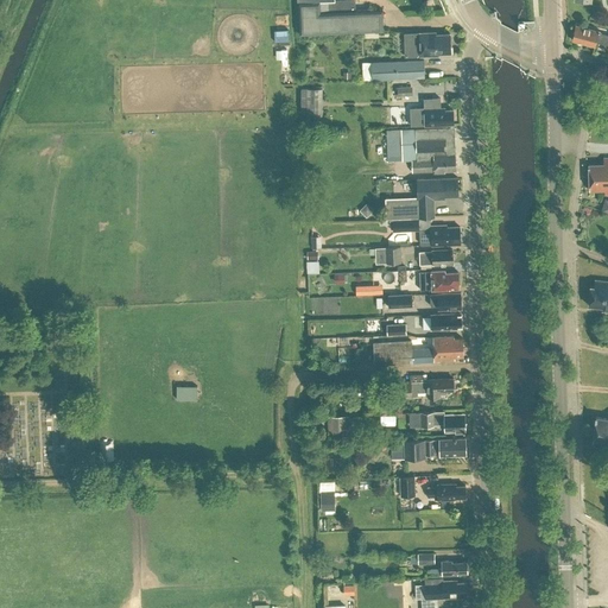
[(301,0),(299,0),(301,33),(384,31),(384,7),(321,10),(320,0),(301,0)]
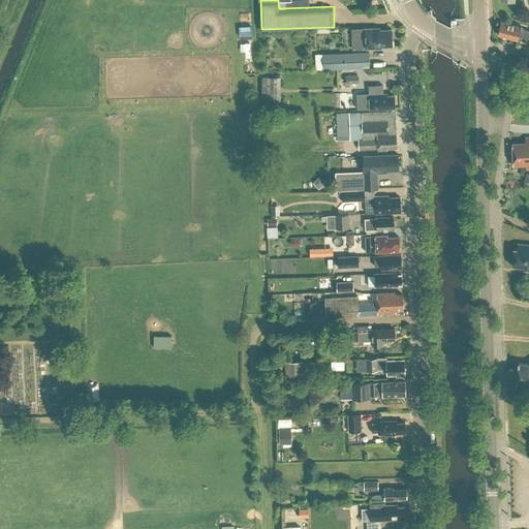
[(528,29),(523,28),(523,27),(501,22),(498,34),(511,38),(512,39),(516,40),(517,39),(519,39),(520,36),(528,38),(528,29)]
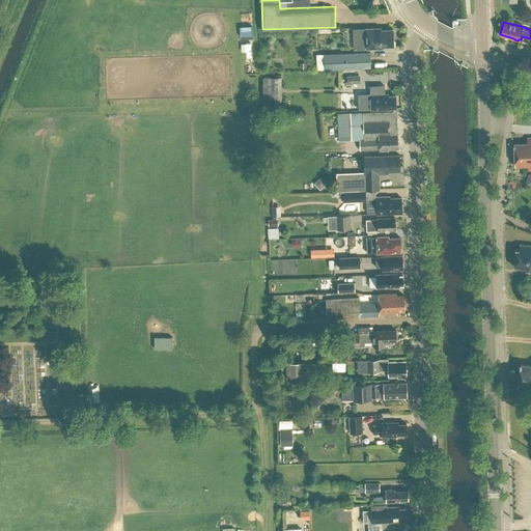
[(366,28),(354,28),(354,49),(367,48),(383,48),(383,46),(394,46),(394,40),(393,29),(381,29),(381,27),(366,28)]
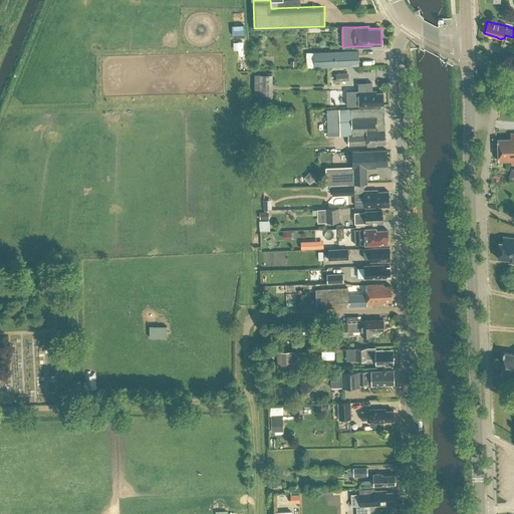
[(314,51),(315,66),(359,64),(358,50),(314,51)]
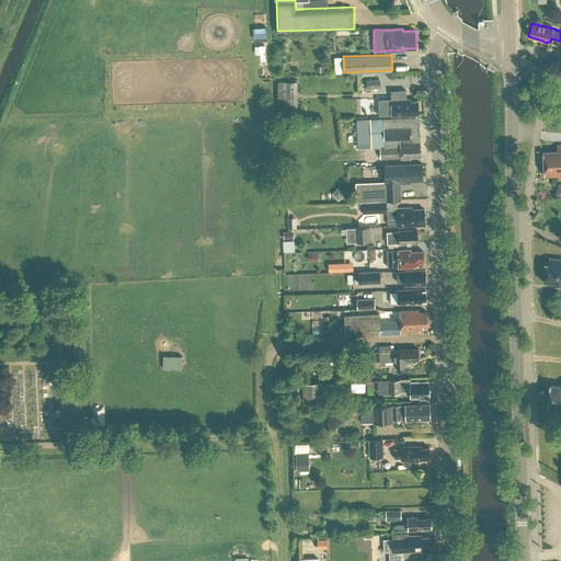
[(366,80),(367,89),(379,89),(379,80),(366,80)]
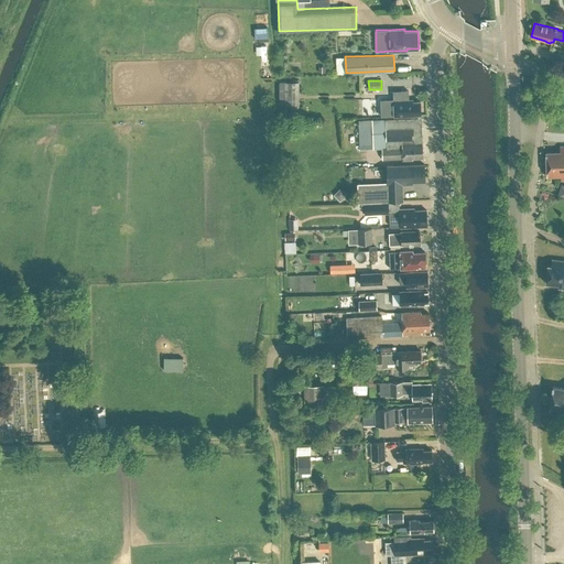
[(300,115),(299,82),(284,82),(279,82),(279,105),(284,105),(284,115),(300,115)]
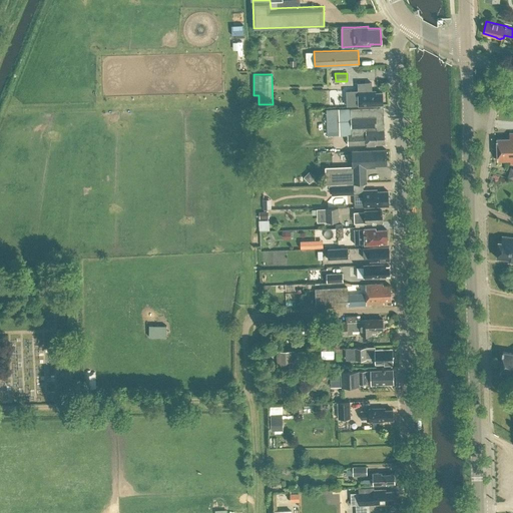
[(359,91),(359,102),(356,102),(356,104),(359,104),(383,103),(383,91),(372,92),(371,90),(359,91)]
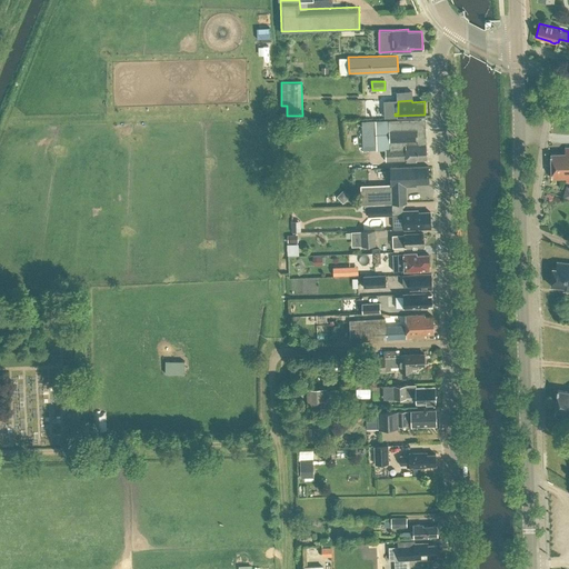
[(421,118),(376,120),(377,149),(386,148),(387,159),(407,159),(407,161),(416,160),(416,159),(427,158),(427,145),(422,145),(421,118)]
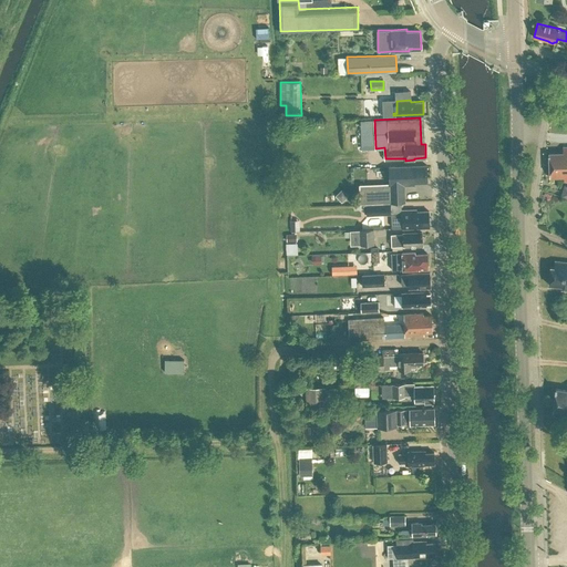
[(566,145),(563,146),(563,152),(549,153),(549,177),(565,176),(565,179),(566,178),(566,145)]
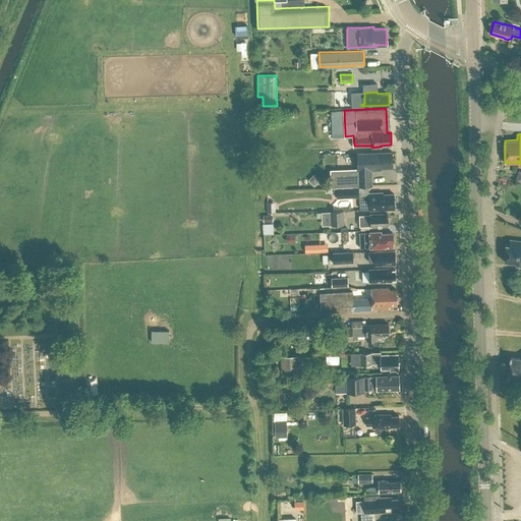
[(381,168),(387,167),(393,167),(393,152),(358,153),(358,167),(331,169),(331,186),(359,185),(372,185),(371,170),(381,170),(381,168)]
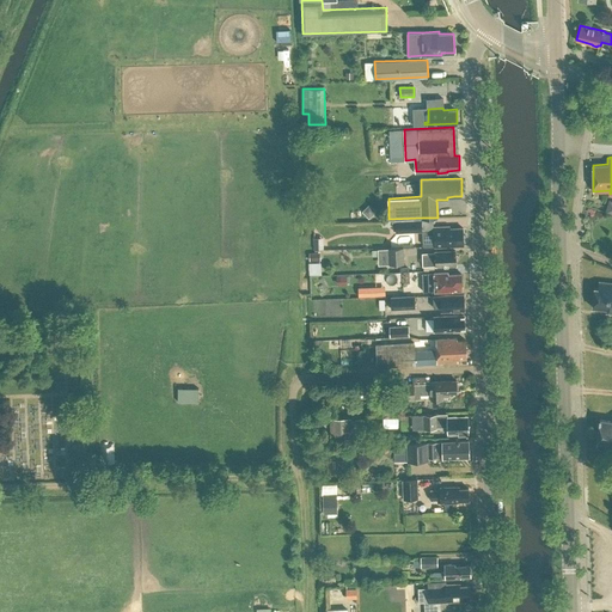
[(396,232),(422,231),(422,219),(396,220),(396,232)]
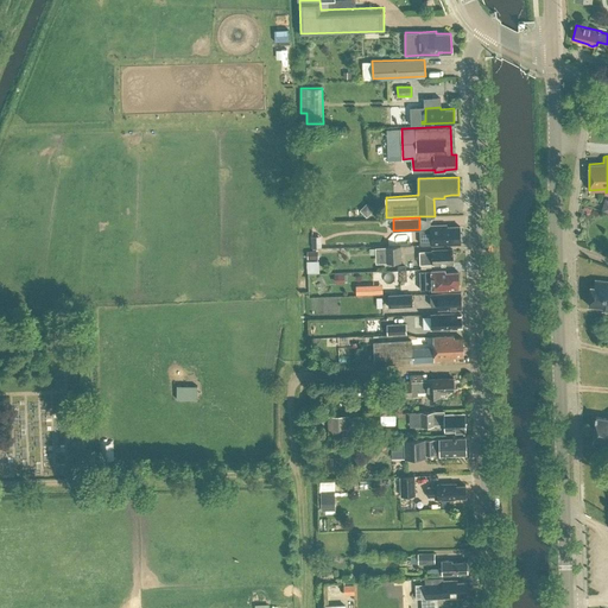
[(447,225),(431,225),(432,245),(461,244),(460,226),(447,226),(447,225)]
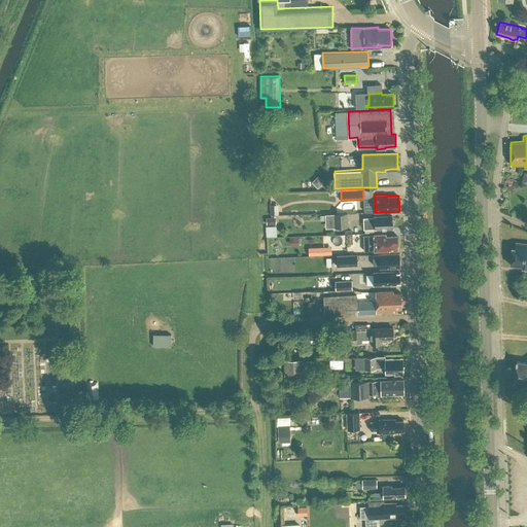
[(325,214),(325,227),(348,226),(348,213),(325,214)]
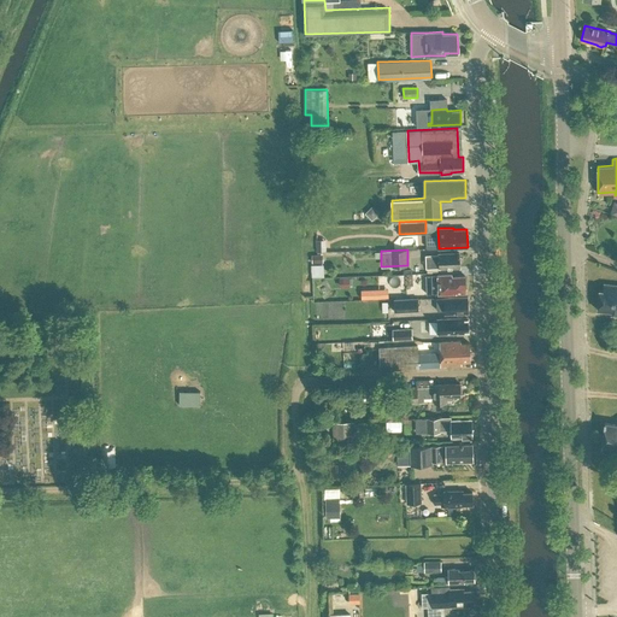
[(439,257),(425,257),(427,268),(440,266),(440,268),(460,266),(460,253),(451,253),(448,252),(439,253),(439,257)]
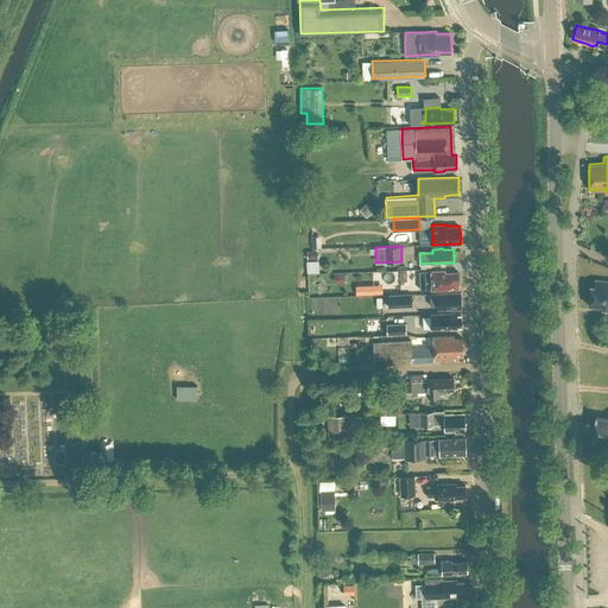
[(316,259),(304,259),(304,271),(316,270),(316,259)]
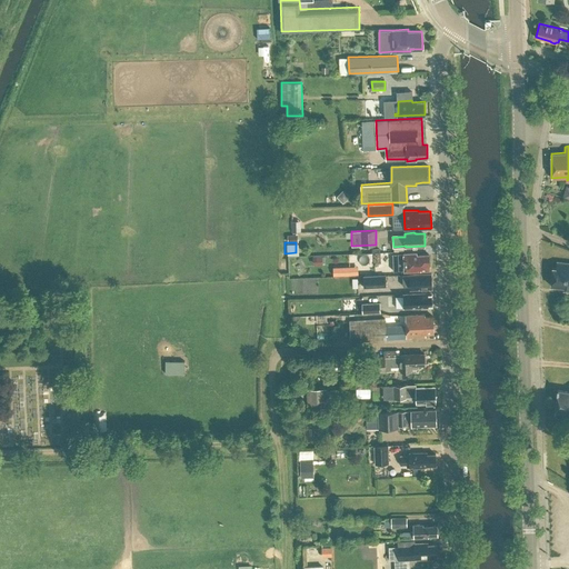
[(403,252),(405,267),(401,267),(401,269),(429,269),(429,253),(417,255),(417,252),(403,252)]
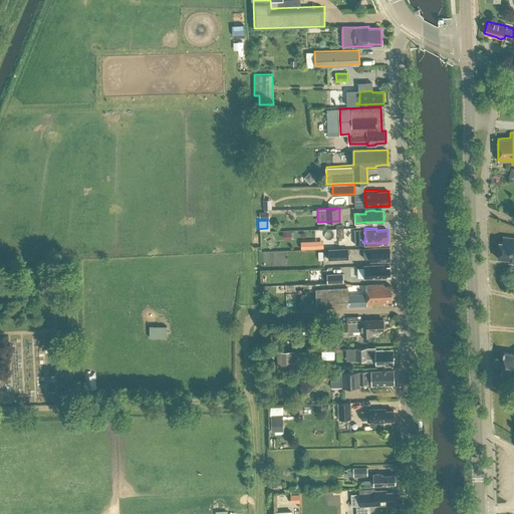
[(513,237),(503,236),(503,242),(499,241),(497,257),(509,259),(509,261),(513,261),(513,237)]
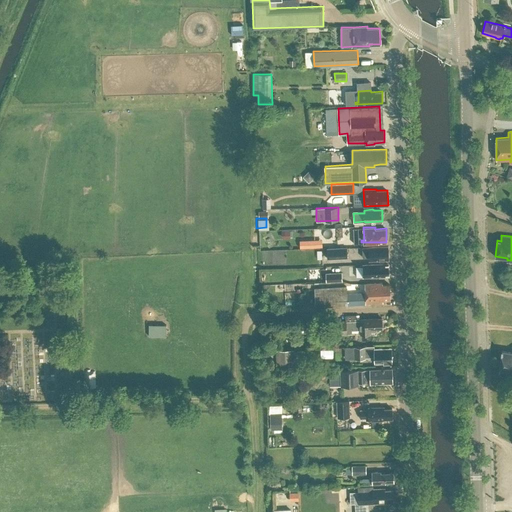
[(320,245),(320,238),(297,239),(297,246),(320,245)]
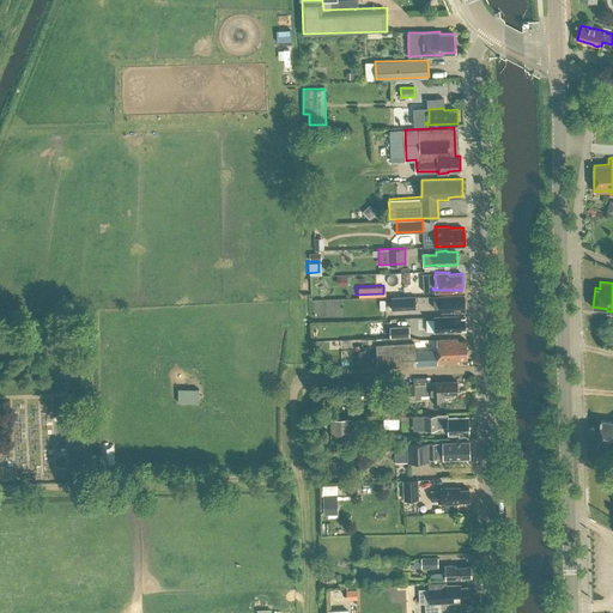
[(392,295),(393,308),(417,307),(417,293),(392,295)]
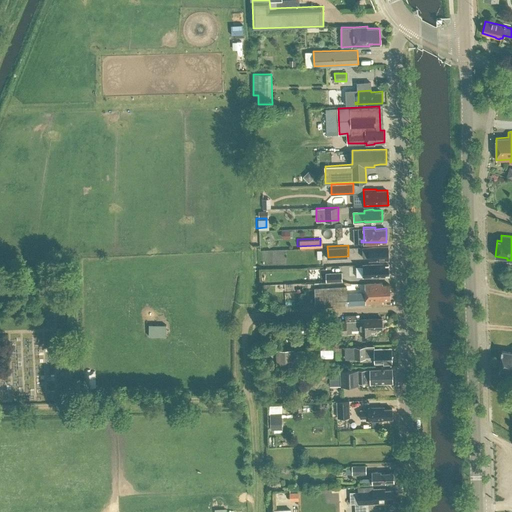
[(369,247),(362,247),(363,257),(369,257),(369,260),(389,259),(388,245),(369,246),(369,247)]
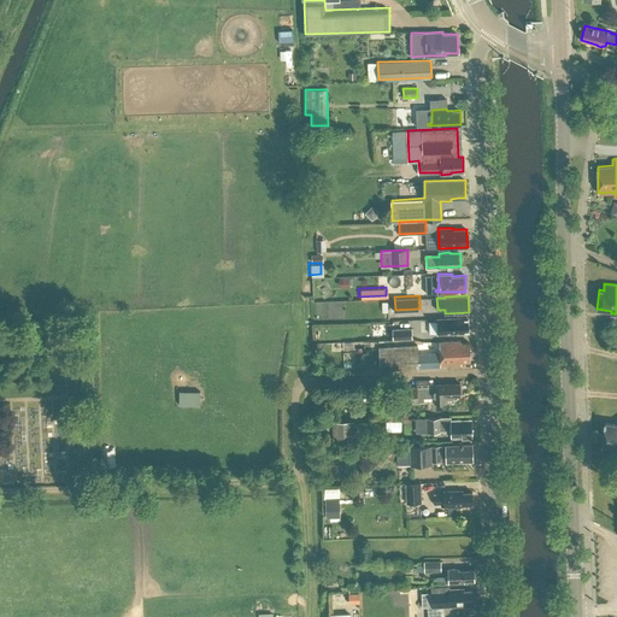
[(466,328),(469,328),(469,321),(466,321),(466,317),(434,318),(434,321),(438,321),(438,333),(468,331),(466,328)]
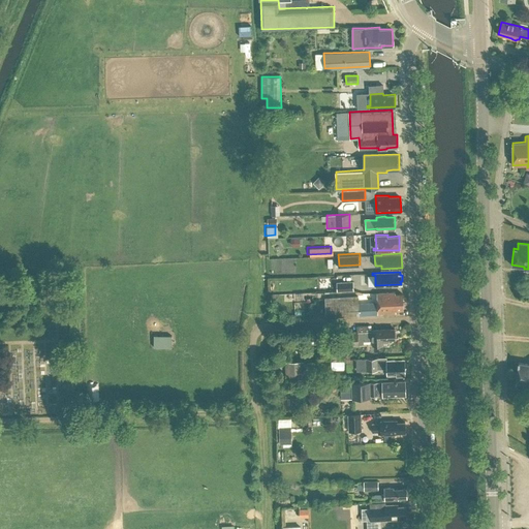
[(352,281),(336,281),(337,290),(353,290),(352,281)]
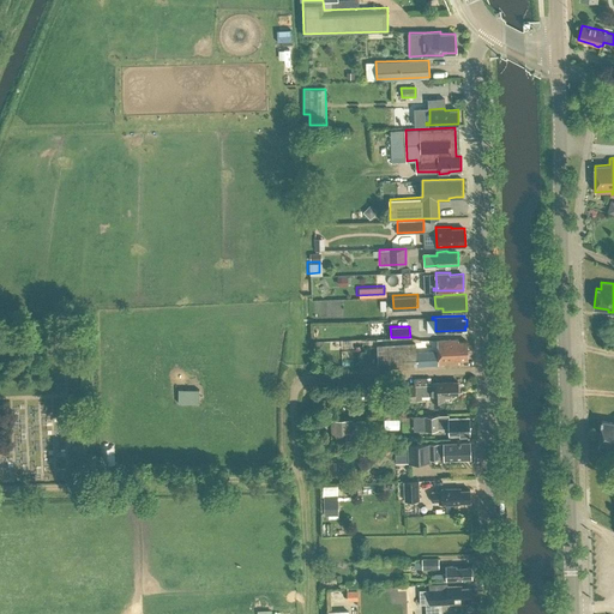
[(459,362),(459,360),(468,359),(468,341),(458,341),(458,338),(438,339),(438,350),(416,351),(416,343),(378,345),(378,367),(439,365),(439,363),(459,362)]
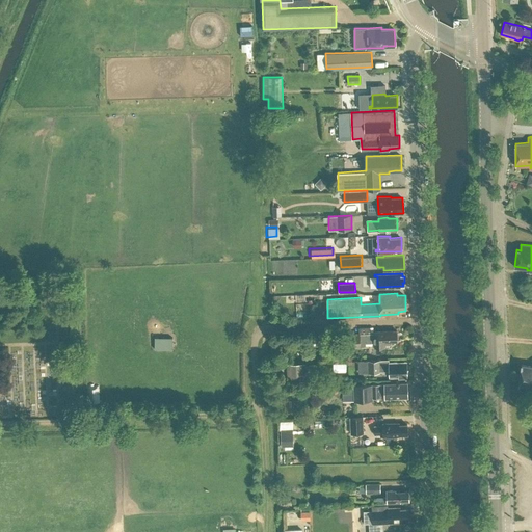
[(360,333),(343,334),(343,346),(361,346),(360,342),(374,341),(374,347),(386,346),(386,344),(390,344),(390,341),(398,340),(398,330),(374,331),(374,334),(360,334),(360,333)]
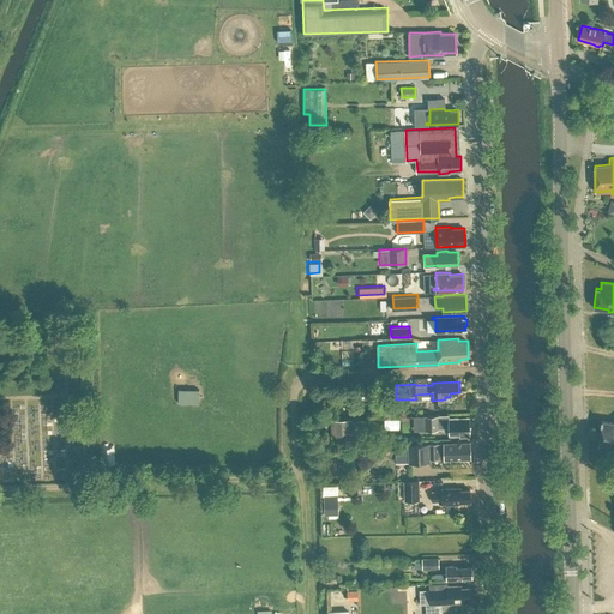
[(179,387),(179,402),(199,402),(199,389),(179,387)]
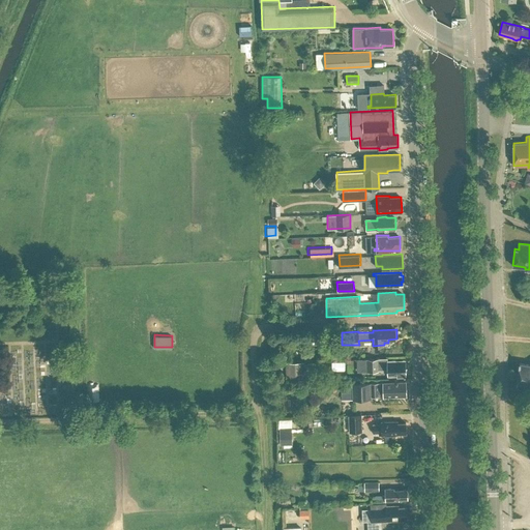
[(379,371),(388,370),(388,376),(406,375),(405,360),(396,361),(396,359),(388,360),(388,358),(369,358),(369,371),(379,371)]
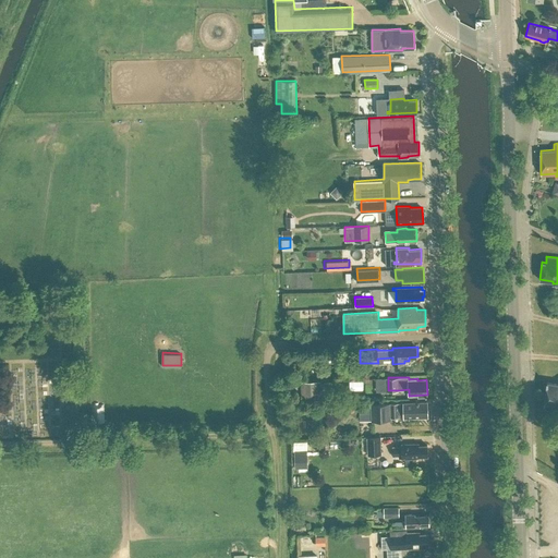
[(301,381),(302,402),(320,402),(319,380),(301,381)]
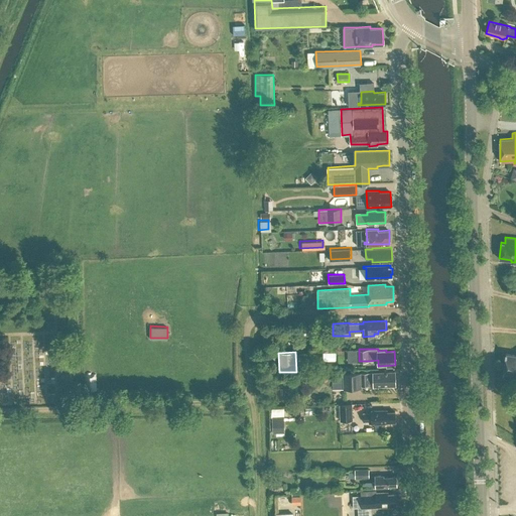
[(503,373),(515,375),(515,379),(515,378),(515,354),(506,353),(503,373)]
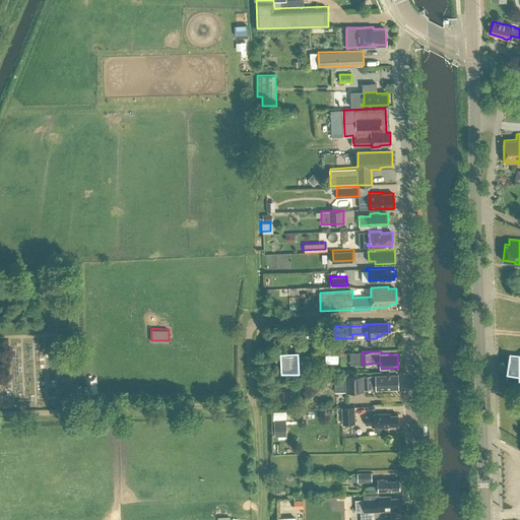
[(386,388),(397,387),(397,374),(345,376),(346,391),(365,390),(365,387),(372,387),(372,386),(377,386),(377,390),(386,390),(386,388)]
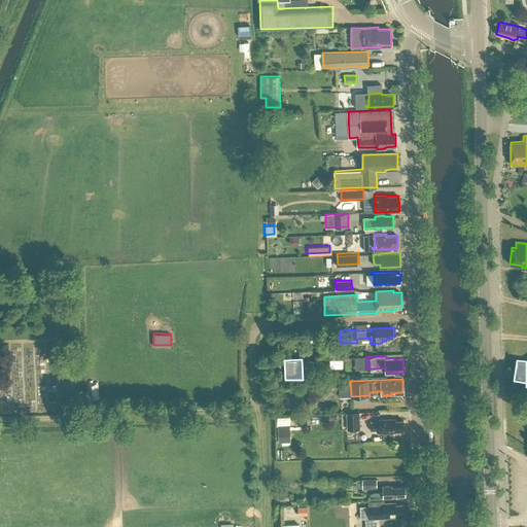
[(89,382),(89,397),(98,397),(98,382),(89,382)]
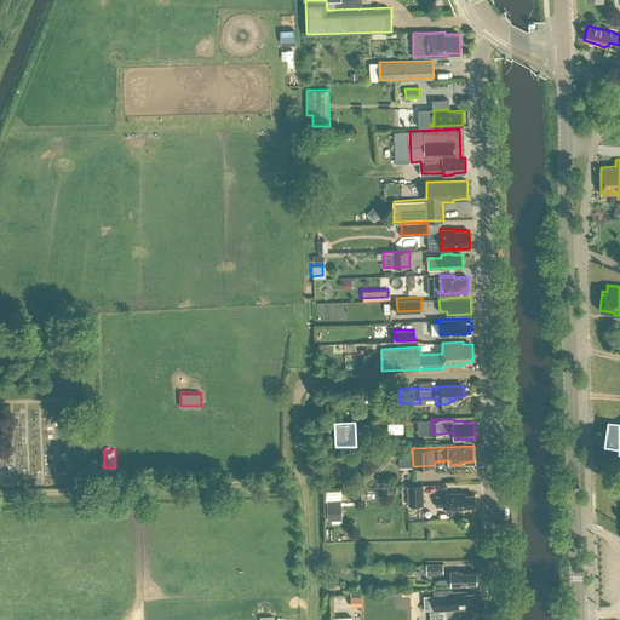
[(424,505),(423,484),(407,486),(408,505),(424,505)]
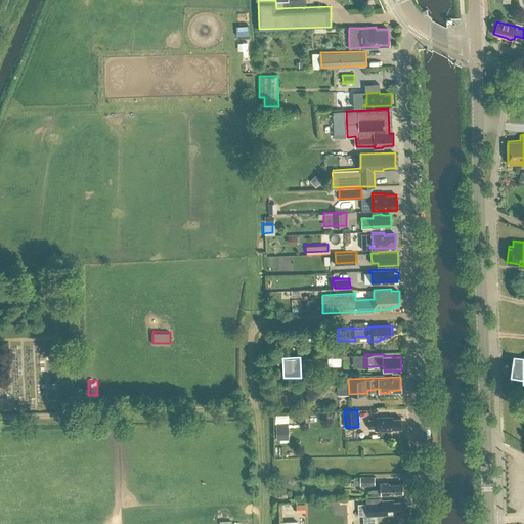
[(287,422),(287,413),(273,413),(274,422),(287,422)]
